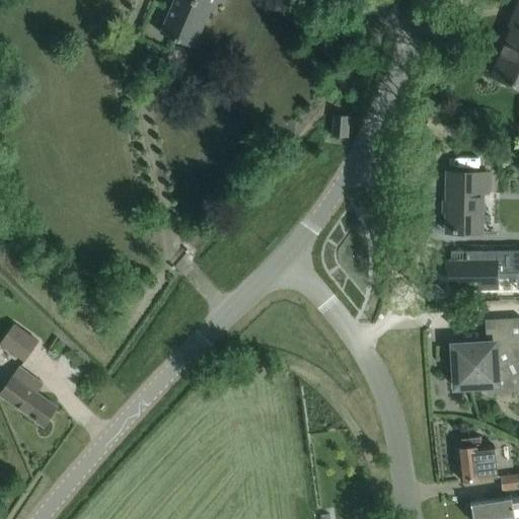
[(173,0),(160,32),(194,47),(210,9),(213,10),(217,0),(173,0)]
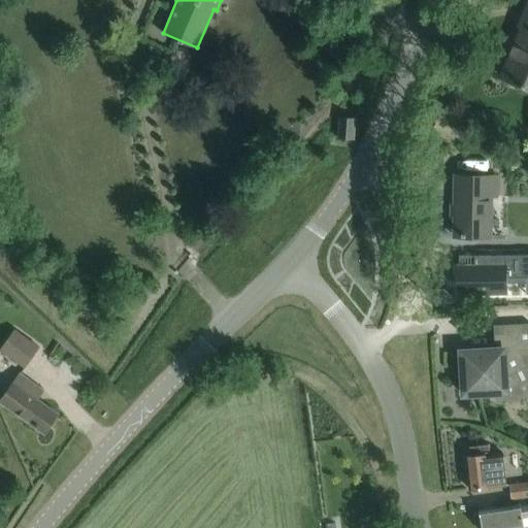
[(501,76),(527,87),(527,2),(519,26),(522,27),(501,76)]
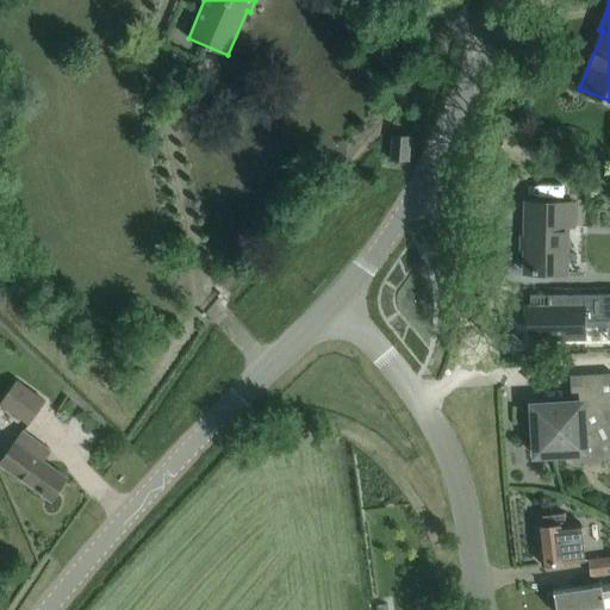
[(392,135),(391,159),(408,160),(410,136),(392,135)]
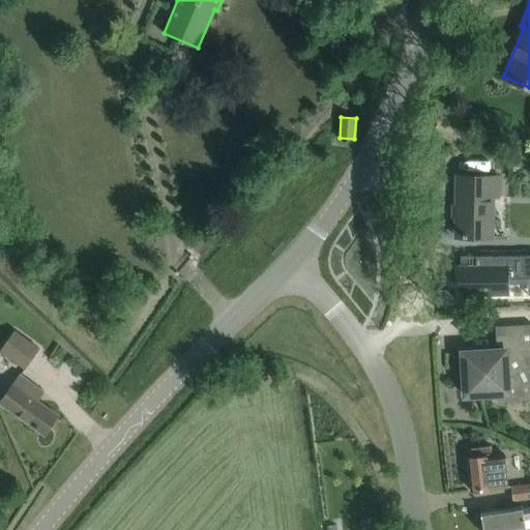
[(455,236),(491,237),(492,197),(497,197),(497,177),(457,176),(455,236)]
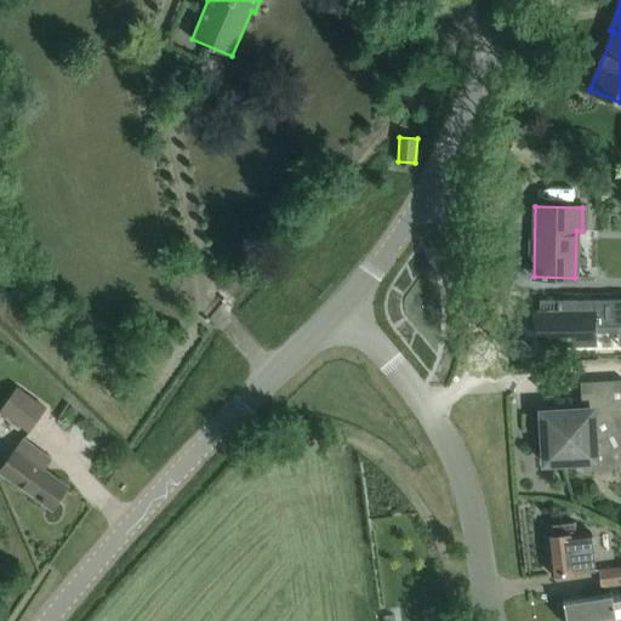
[(540,309),(536,309),(536,312),(539,312),(540,339),(541,339),(547,339),(547,345),(536,345),(536,346),(542,346),(542,360),(567,360),(567,346),(597,346),(596,326),(620,326),(620,298),(540,300),(540,306),(540,309)]
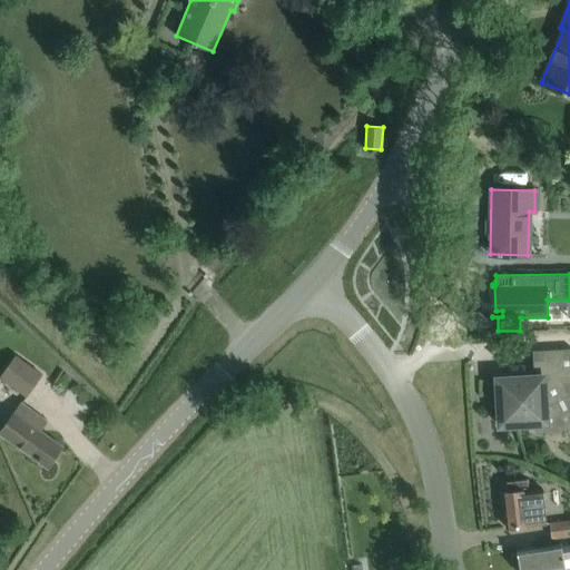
[(500,425),(531,424),(531,423),(546,422),(546,408),(569,394),(569,347),(529,351),(529,352),(532,352),(533,376),(503,379),(498,379),(499,393),(498,393),(500,425)]
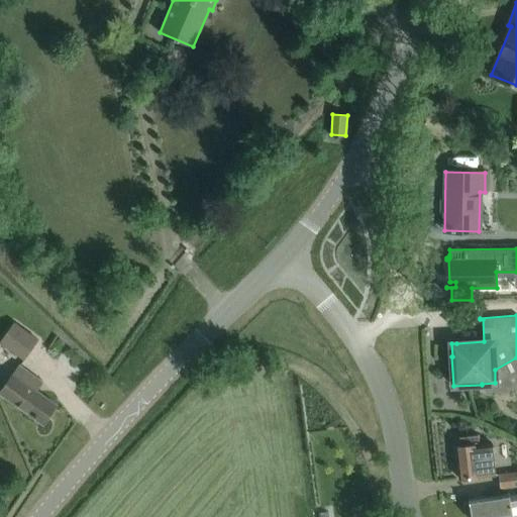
[(13,322),(0,340),(0,342),(24,359),(37,340),(13,322)]
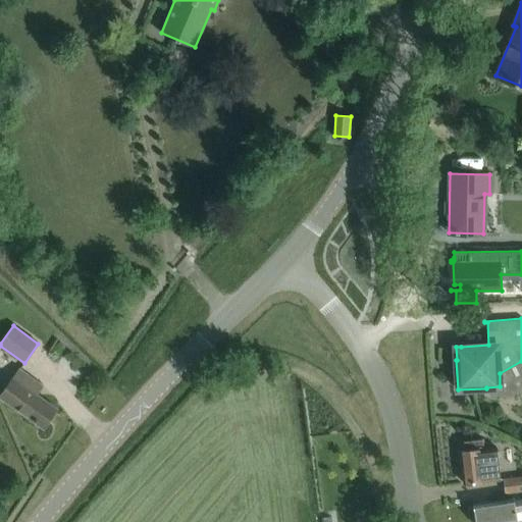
[(18,369),(0,395),(0,397),(44,427),(56,409),(29,389),(35,380),(18,369)]
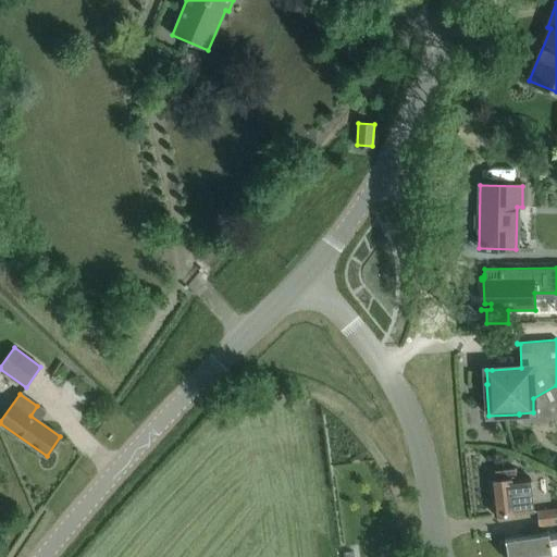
[(529,478),(516,479),(515,468),(495,470),(496,481),(492,482),(495,516),(533,511),(529,478)]
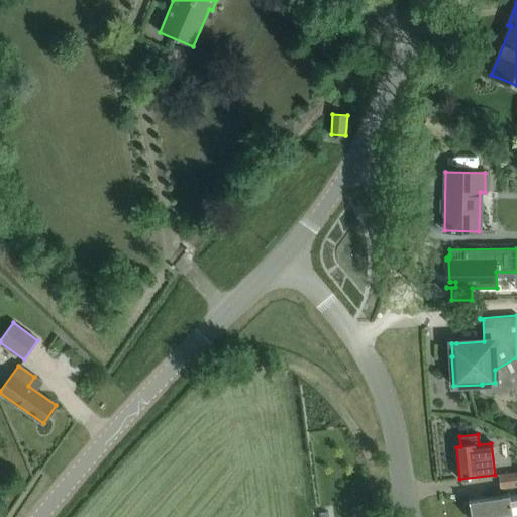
[(516,472),(499,475),(501,490),(516,487),(516,472)]
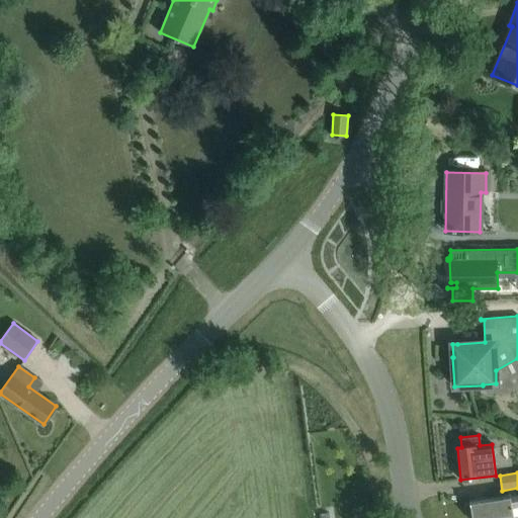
[(517,492),(469,501),(469,503),(465,505),(467,514),(471,514),(471,517),(499,517),(517,515),(517,492)]
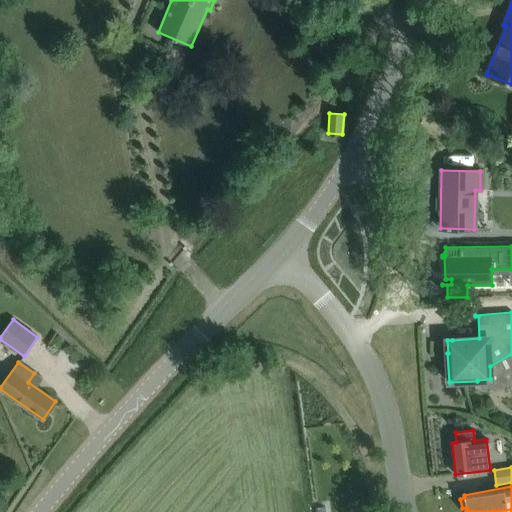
All buildings are outlined.
